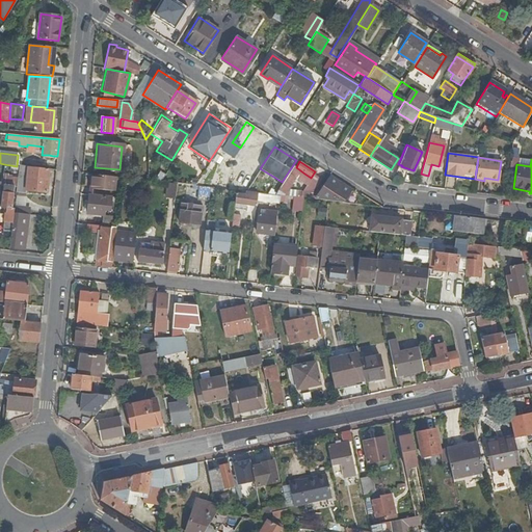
[(49,169),(19,166),(16,188),(16,192),(25,193),(25,190),(47,193),(49,169)]
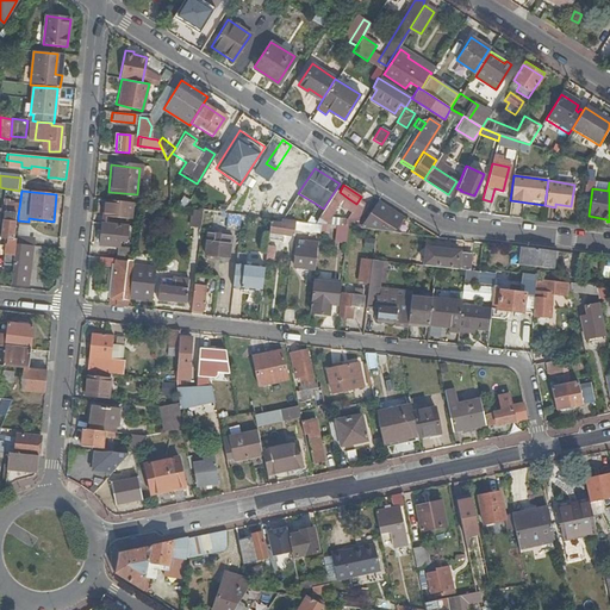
[(349,199),(340,192),(335,200),(344,207),(349,199)]
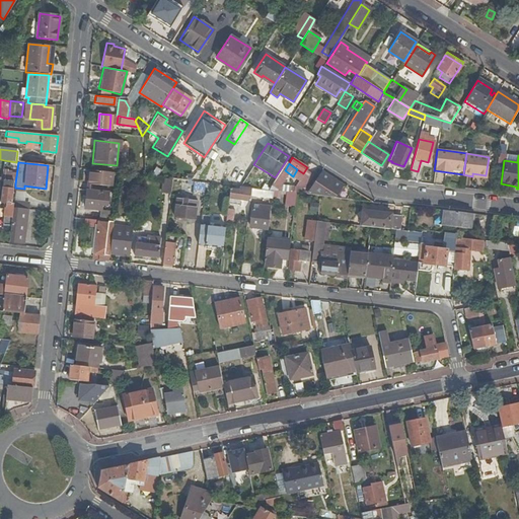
[(155,176),(158,169),(154,166),(148,175),(155,176)]
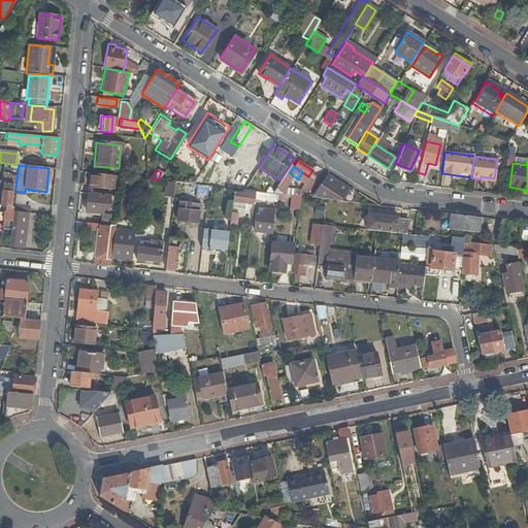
[(89,186),(111,189),(112,174),(90,172),(89,186)]
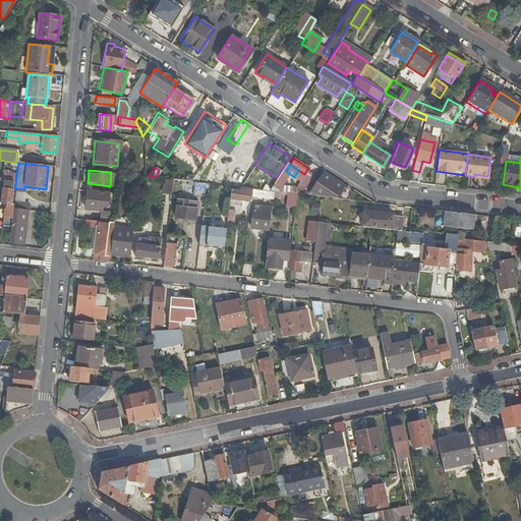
[(322,171),(308,192),(306,194),(319,196),(321,194),(336,196),(341,189),(331,182),(333,179),(322,171)]
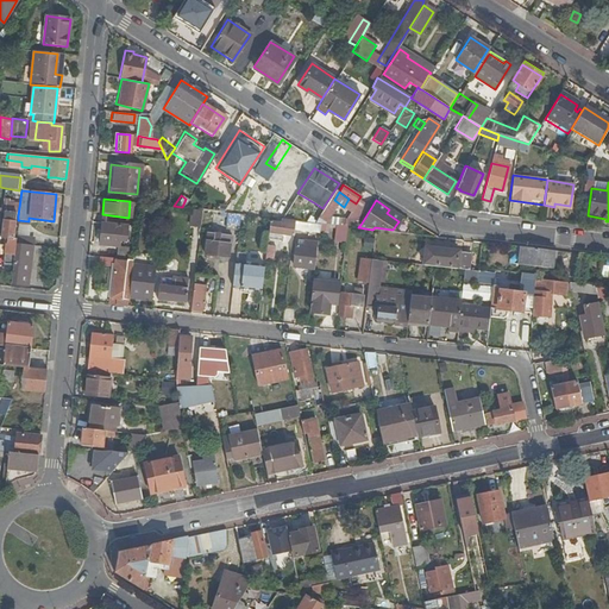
[(322,208),(315,203),(305,221),(313,223),(322,208)]
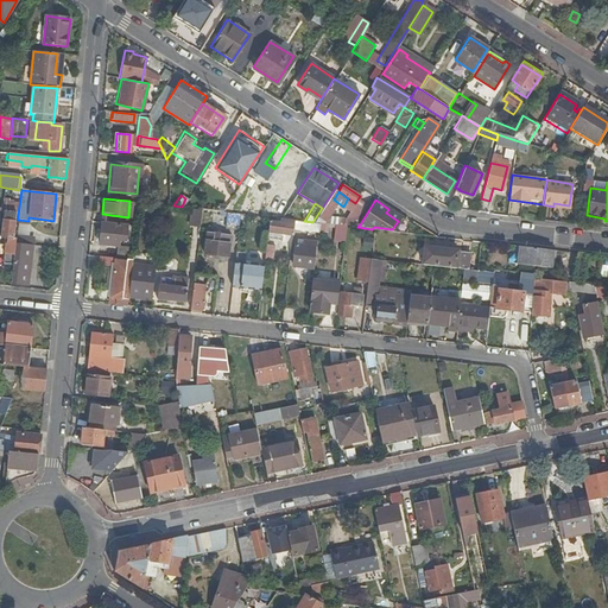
[(188,207),(187,223),(198,225),(200,210),(200,209),(188,207)]
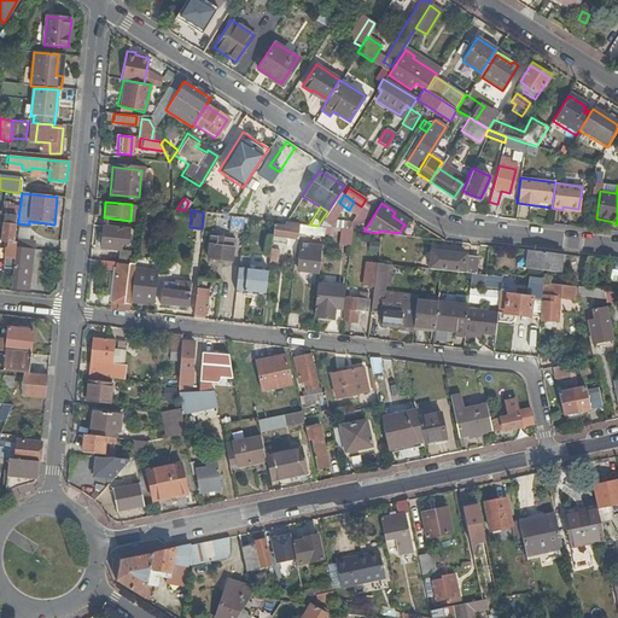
[(395,213),(392,216),(404,225),(407,220),(395,213)]
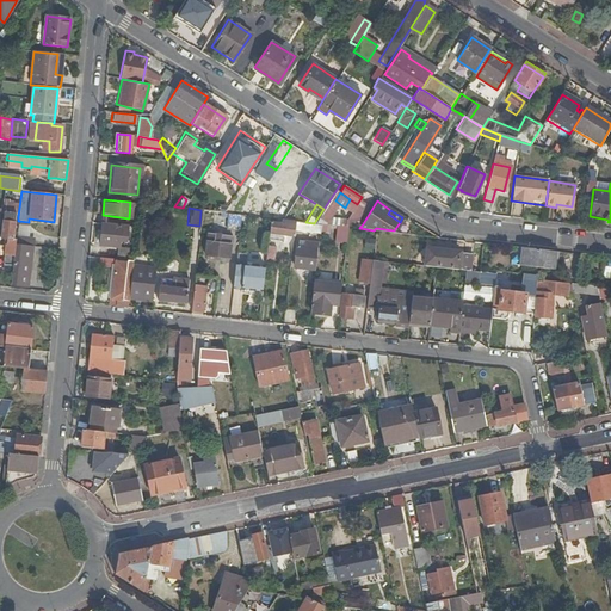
[(18,221),(18,216),(4,214),(0,240),(6,240),(2,264),(13,265),(13,261),(16,246),(16,245),(16,239),(18,224),(18,221)]
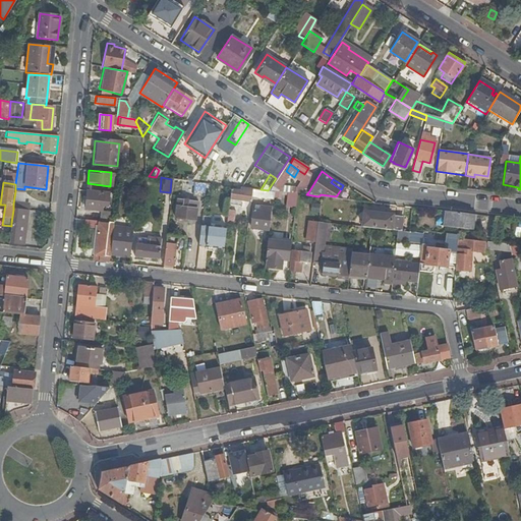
[(205,184),(196,183),(195,192),(203,192),(205,184)]
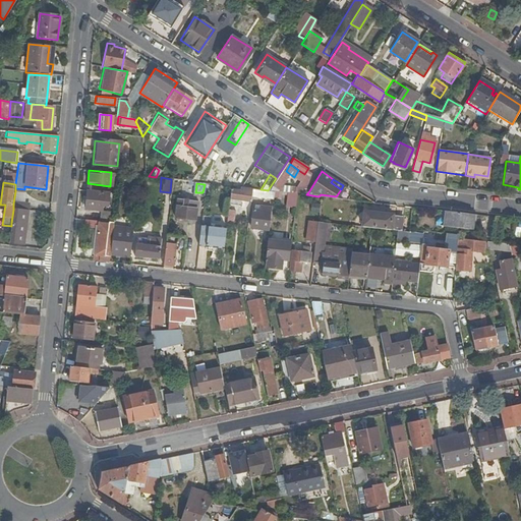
[(229,185),(229,187),(227,198),(248,201),(249,195),(250,188),(247,188),(239,187),(229,185)]
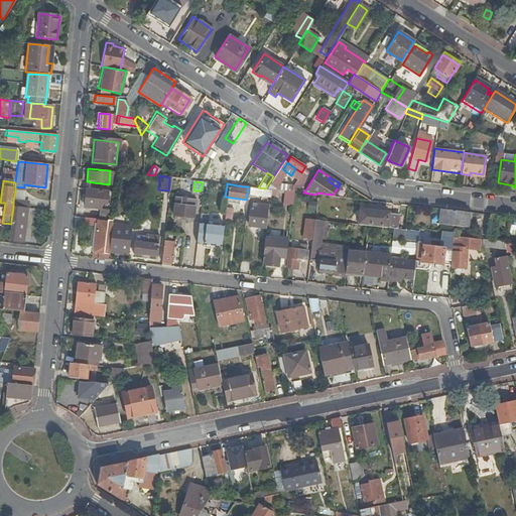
[(258,187),(248,186),(247,194),(268,197),(269,188),(265,188),(258,187)]
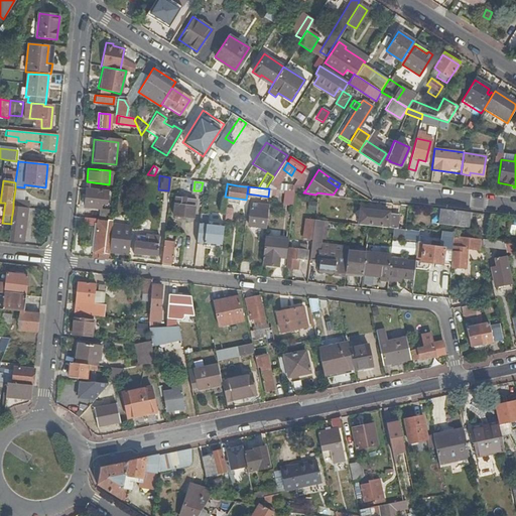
[(100,204),(104,204),(106,190),(85,187),(83,207),(99,208),(100,204)]
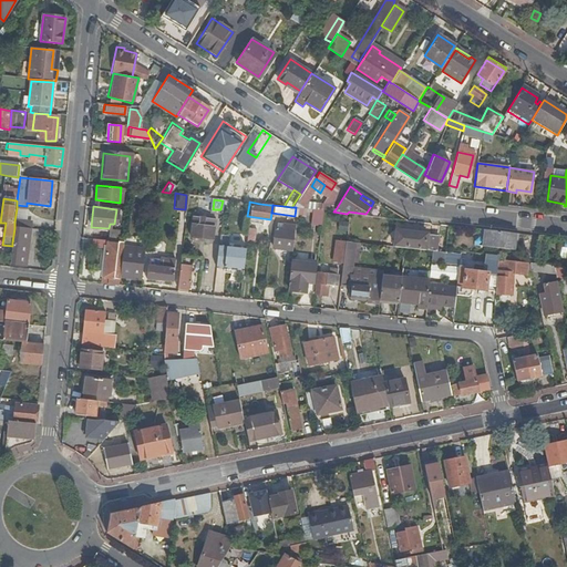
[(188,236),(210,239),(213,219),(192,216),(188,236)]
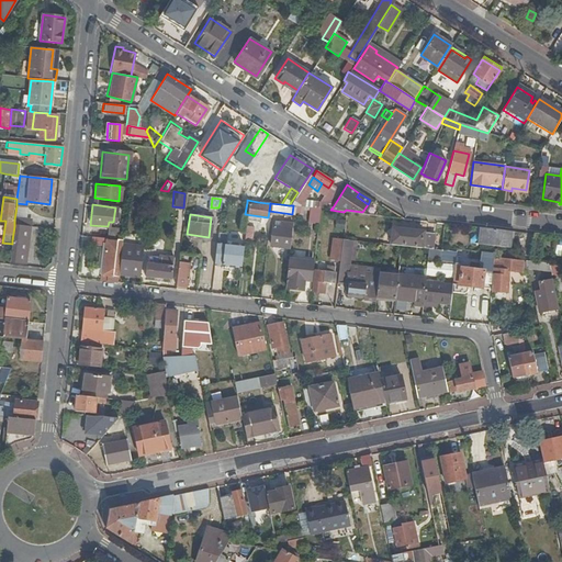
[(272,221),(269,245),(288,248),(291,223),(272,221)]
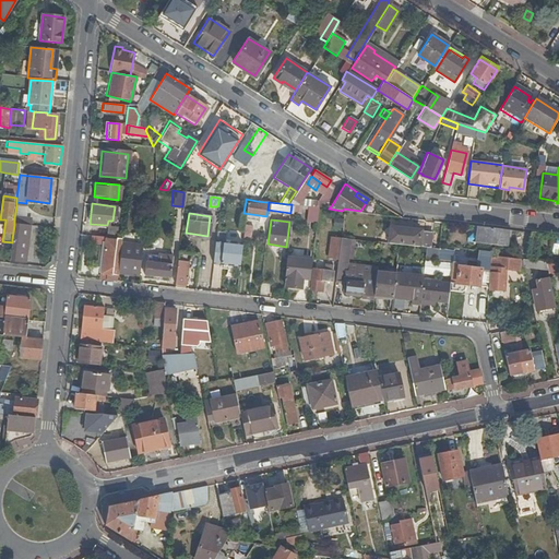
[(250,225),(242,224),(240,241),(249,242),(250,225)]
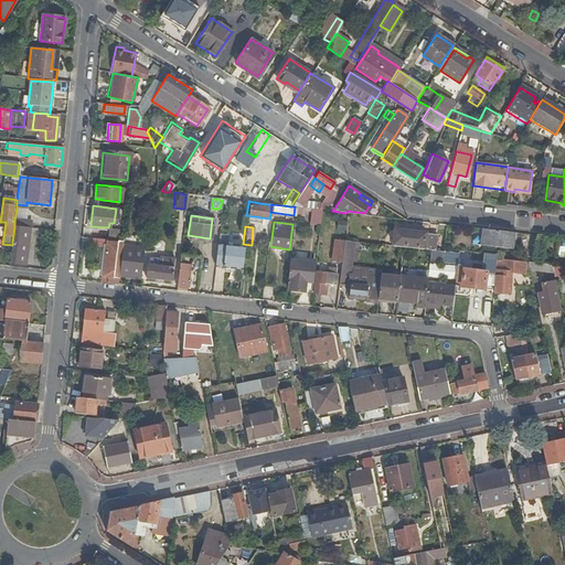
[(14,227),(12,242),(13,242),(10,263),(25,265),(29,228),(14,227)]
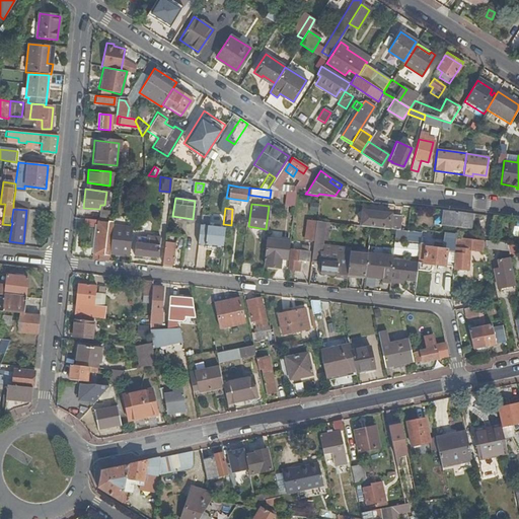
[(471,213),(442,210),(441,224),(469,227),(471,213)]
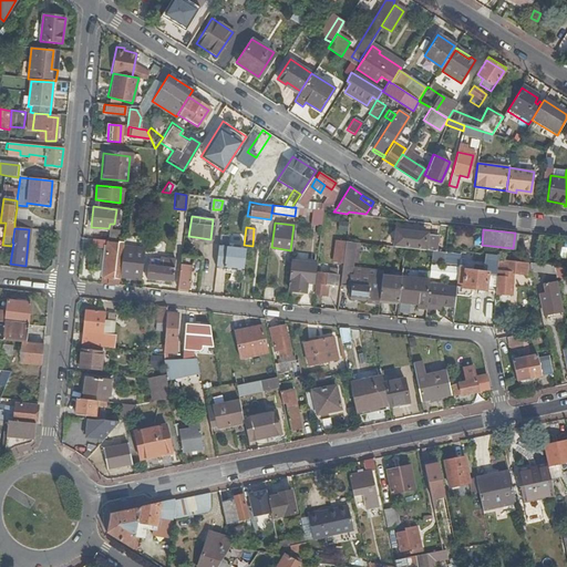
[(436,235),(395,232),(393,246),(404,247),(431,250),(434,251),(436,235)]
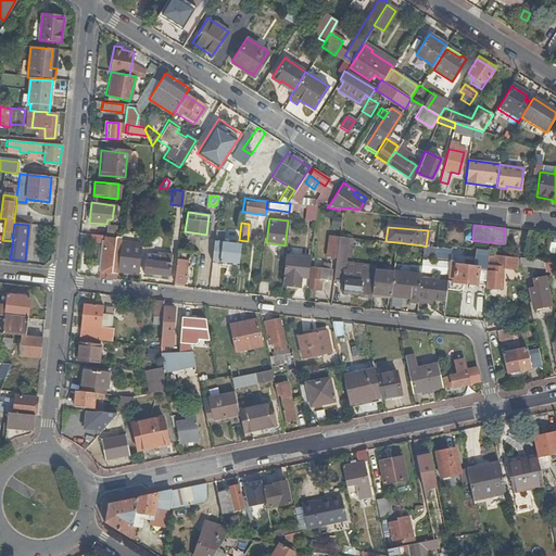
[(328,229),(326,249),(335,250),(337,236),(338,230),(328,229)]
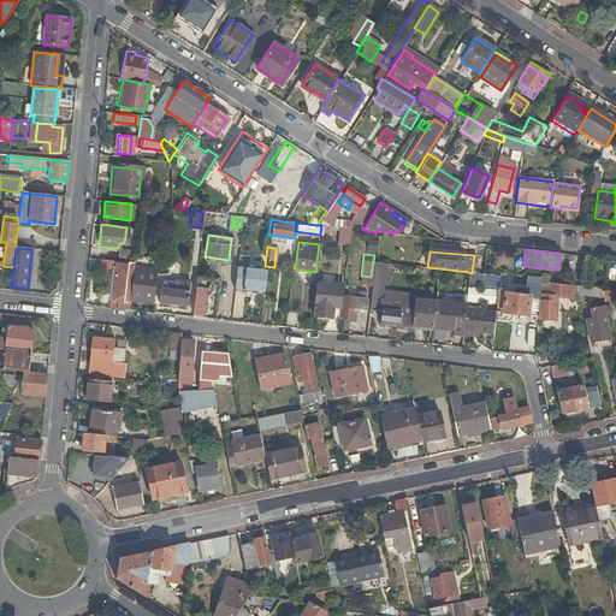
[(108,267),(113,265),(110,300),(117,301),(116,308),(126,309),(128,300),(131,272),(126,271),(128,265),(114,264),(114,260),(98,259),(98,266),(108,267)]
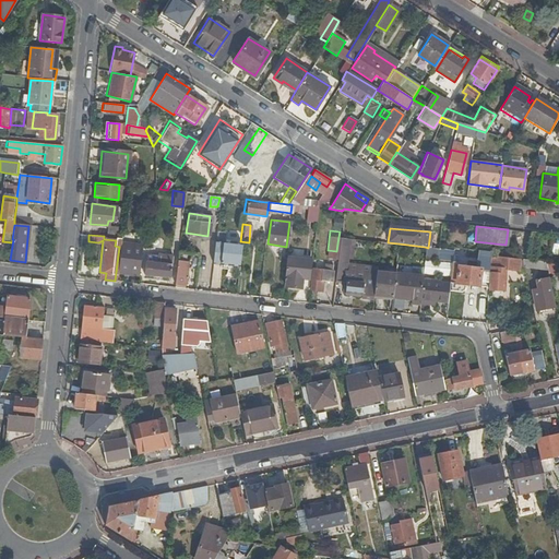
[(339,237),(336,251),(333,280),(344,281),(343,295),(371,298),(371,294),(375,268),(376,265),(347,262),(351,238),(339,237)]
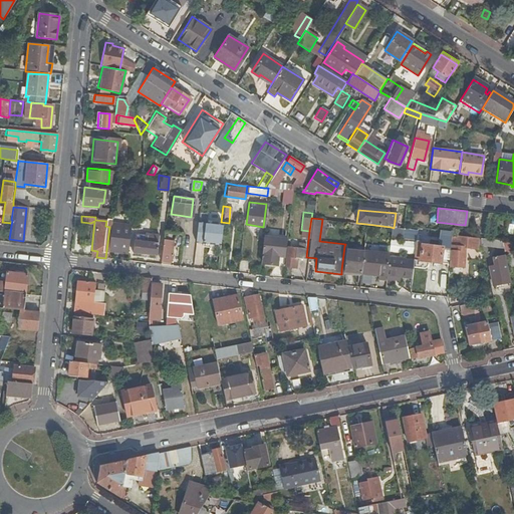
[(196,222),(188,221),(186,237),(194,238),(196,222)]
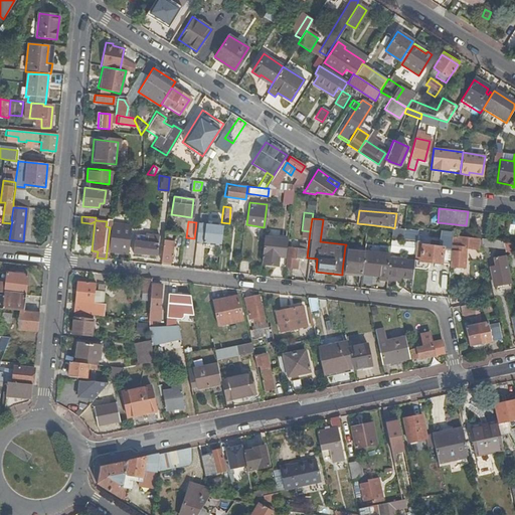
[(194,238),(194,242),(219,245),(221,225),(196,222),(194,238)]
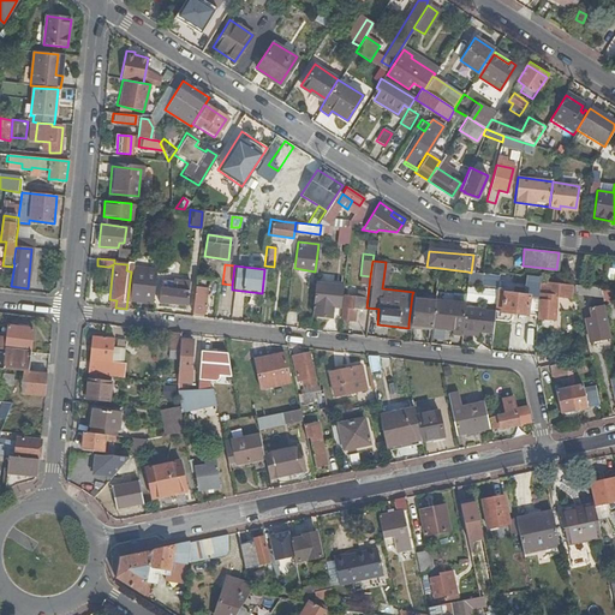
[(131,267),(131,272),(127,299),(151,302),(155,269),(131,267)]
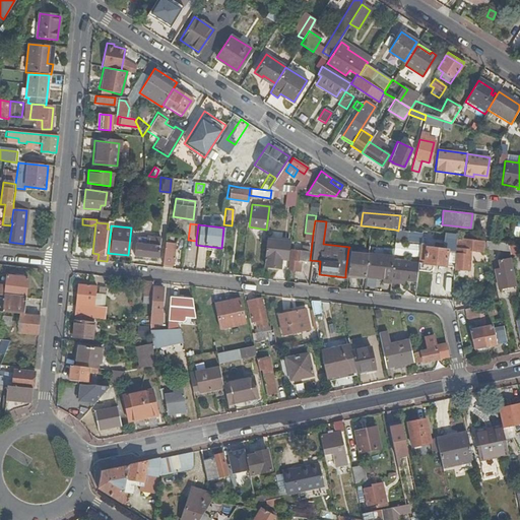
[(455,241),(454,252),(453,267),(468,269),(470,250),(480,251),(481,240),(455,237),(455,241)]
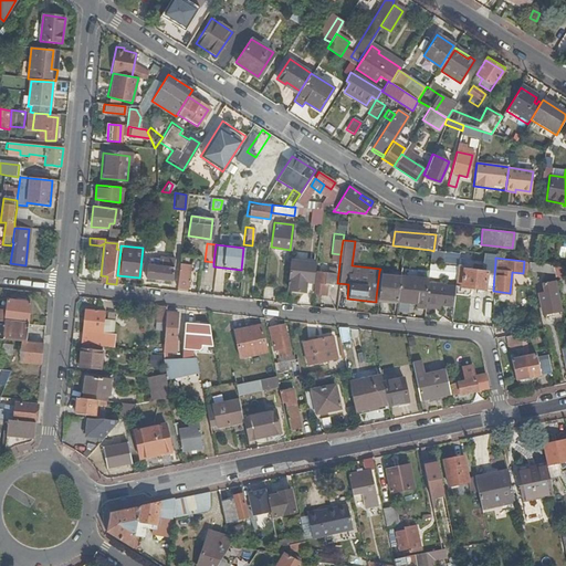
[(157,266),(146,265),(145,276),(170,280),(173,260),(158,259),(157,266)]
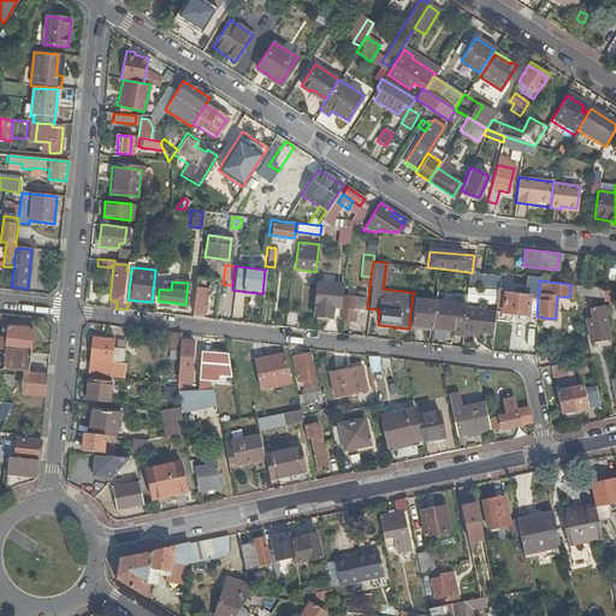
[(315,285),(312,315),(330,318),(331,307),(339,308),(342,289),(315,285)]
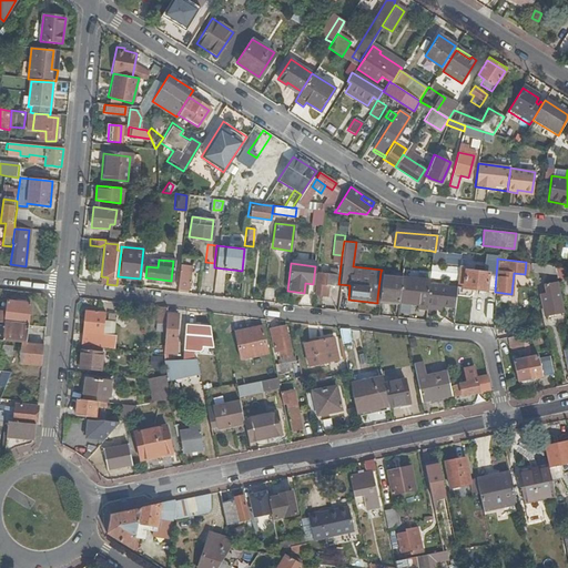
[(537,264),(529,263),(530,270),(555,273),(554,265),(537,264)]
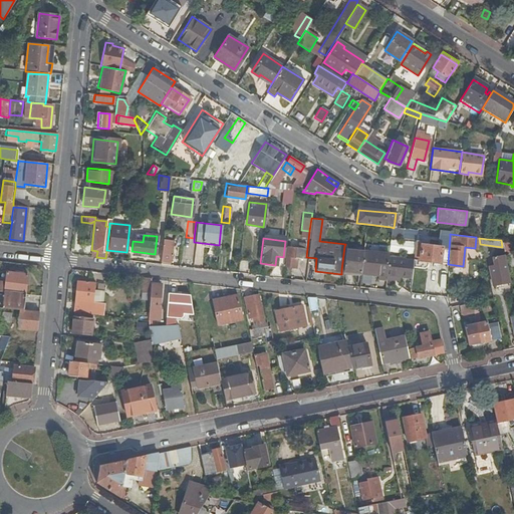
[(172,240),(161,239),(159,261),(169,262),(172,240)]
